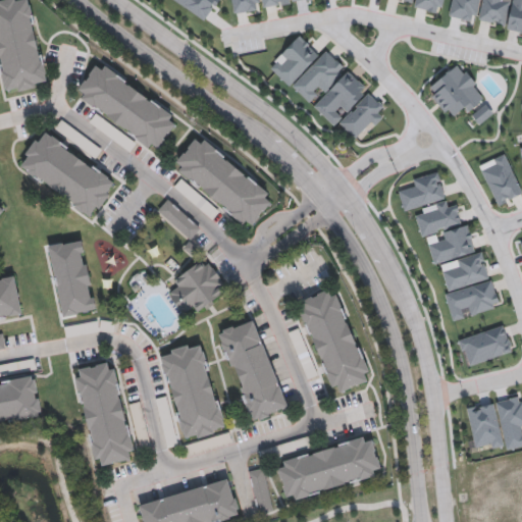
[(0,0),(0,66),(5,90),(47,81),(29,0),(0,0)]
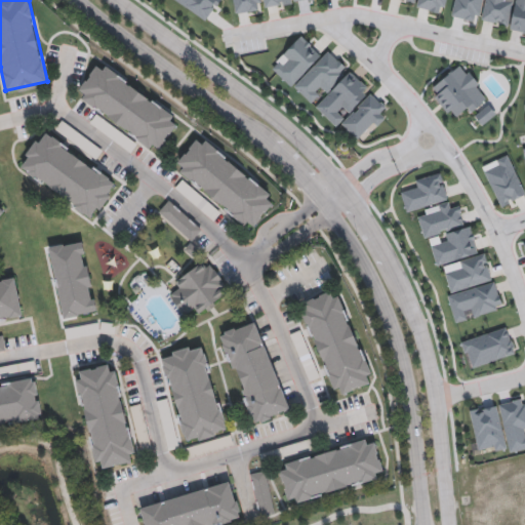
[(173,0),(206,23),(220,0),(173,0)]
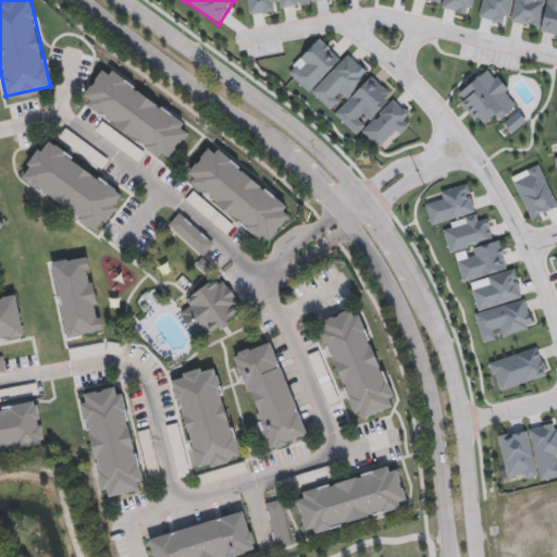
[(246,0),(249,16),(280,11),(280,10),(311,4),(311,3),(335,0),(246,0)]
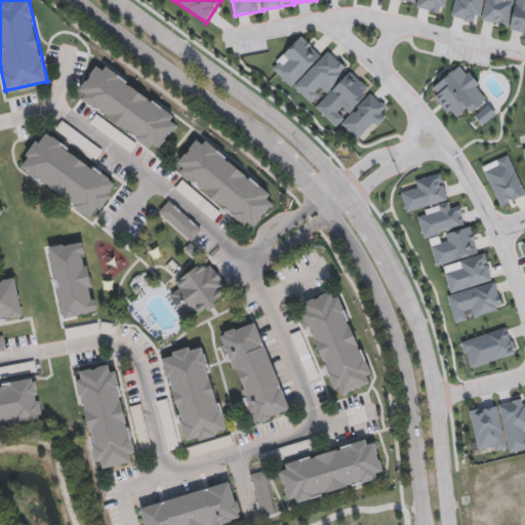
[(418,0),(417,9),(445,14),(447,0),(418,0)]
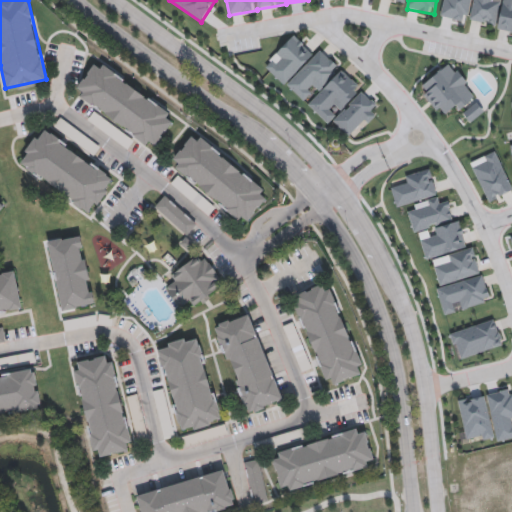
[(511,0),(473,0),(469,23),(511,30),(511,0)]
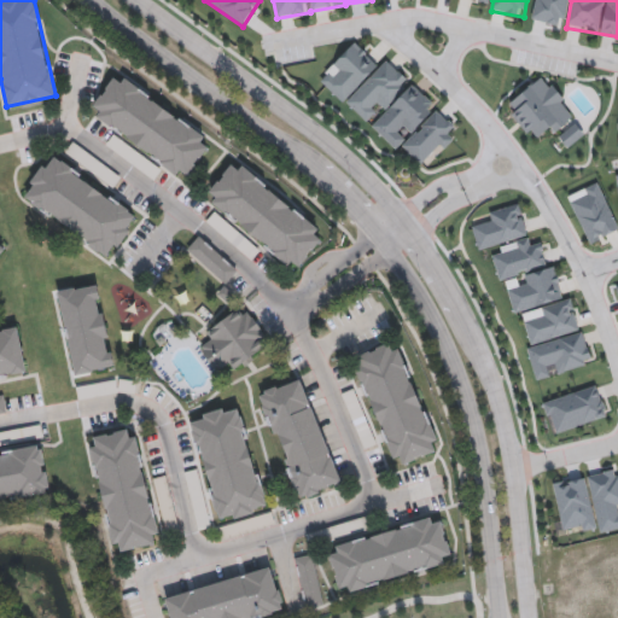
[(396,151),(401,146),(425,169),(454,139),(449,134),(456,127),(410,85),(412,82),(386,58),(380,65),(355,42),(320,81),(396,151)]
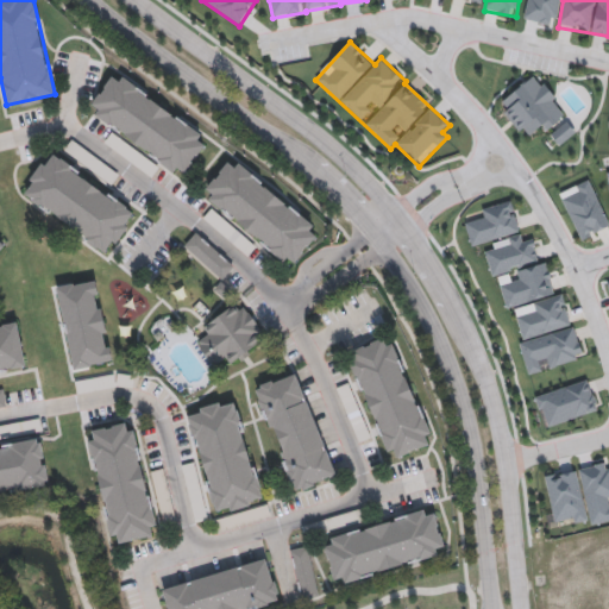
[(114,73),(206,138),(180,175),(88,110),(114,73)]
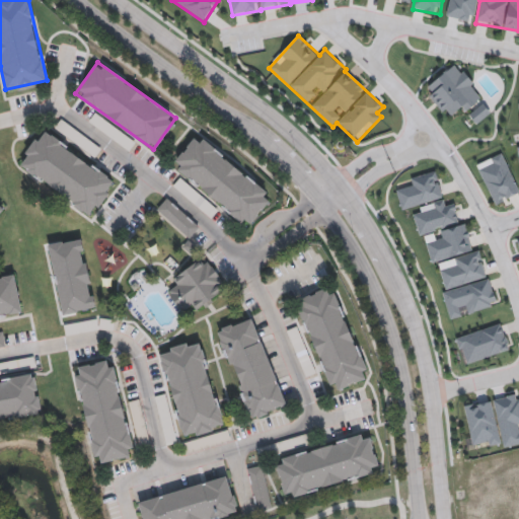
[(446,116),(455,107),(462,116),(485,95),(454,63),(424,91),(446,116)]
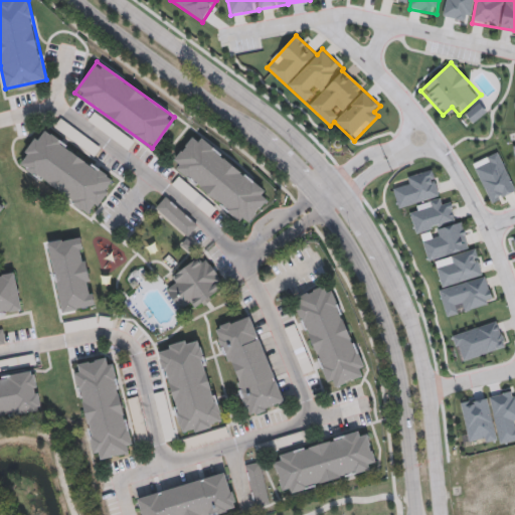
[(465,116),(473,124),(486,111),(479,104),(465,116)]
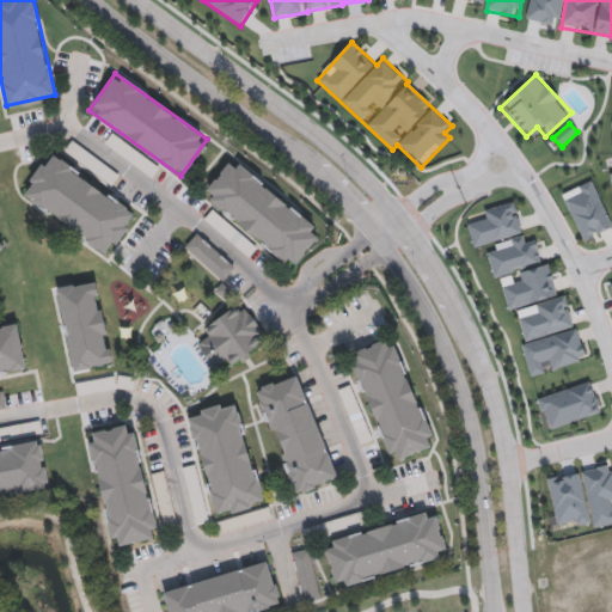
[(121,176),(72,141),(63,153),(112,188),(121,176)]
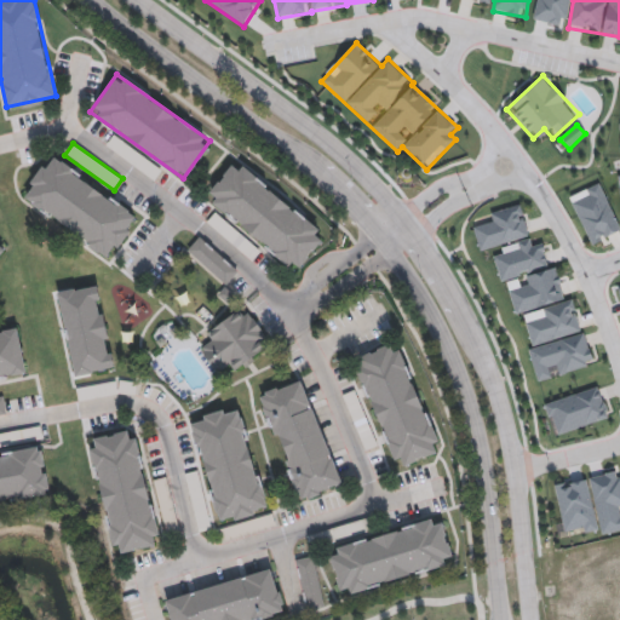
[(51,155),(22,196),(107,258),(136,217),(51,155)]
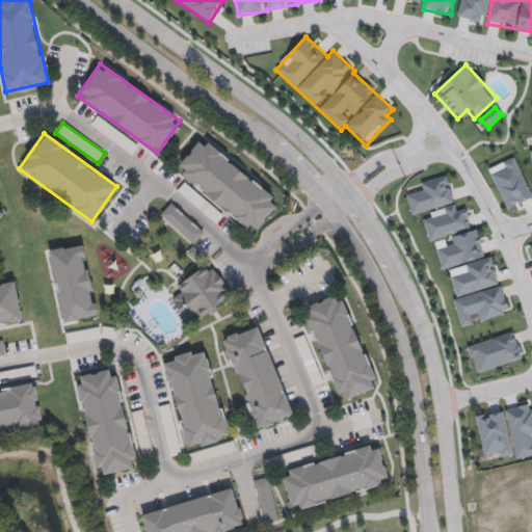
[(203,138),(278,201),(253,231),(177,169),(203,138)]
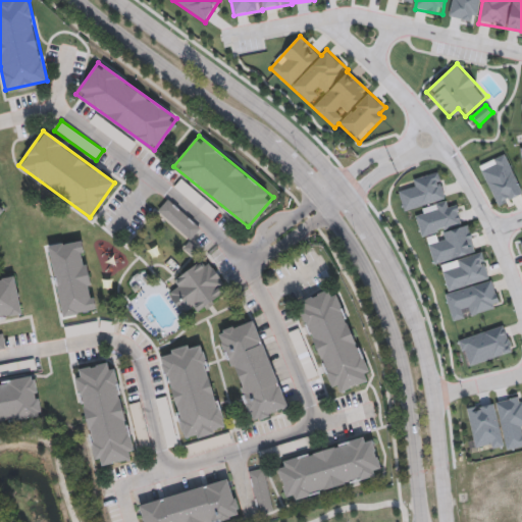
[(521,192),(521,194),(499,206),(480,167),(504,155),(521,192)]
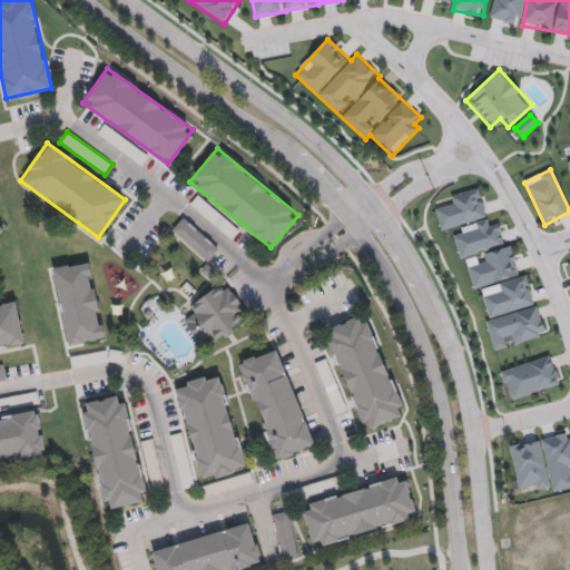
[(434,205),(441,231),(487,217),(479,192),(434,205)]
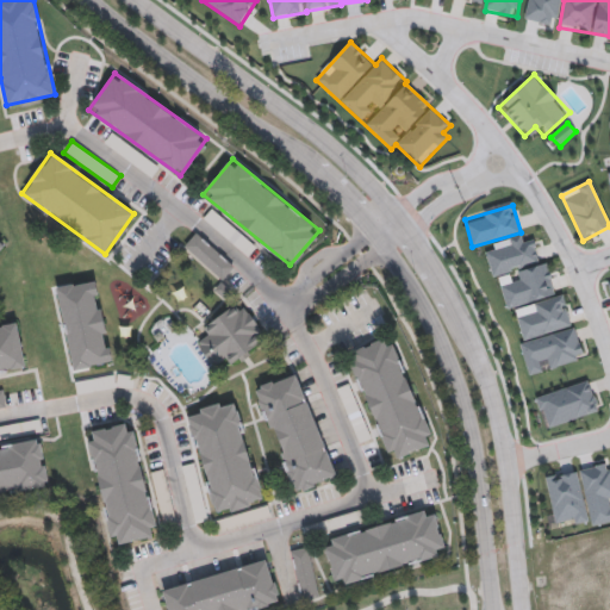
[(234,229),(211,211),(204,221),(226,237),(234,229)]
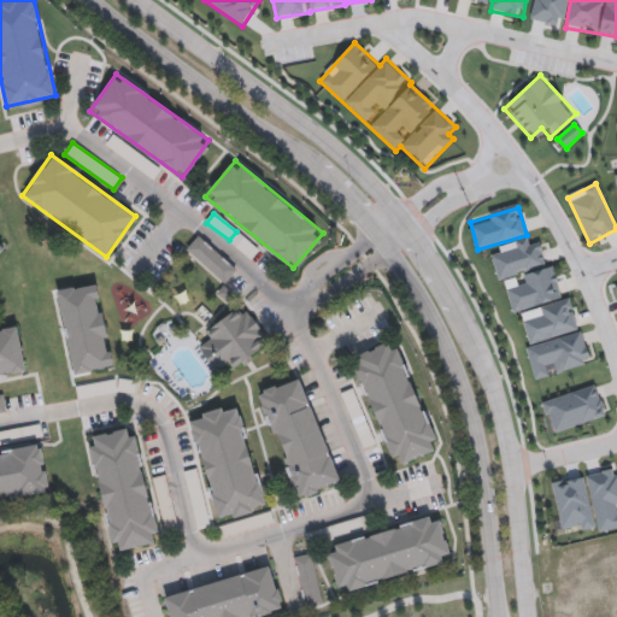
[(187,247),(224,286),(238,271),(200,235),(187,247)]
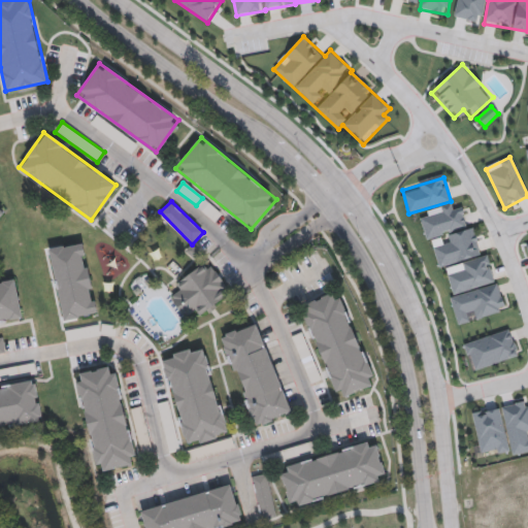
[(426,239),(467,228),(461,205),(420,217),(426,239)]
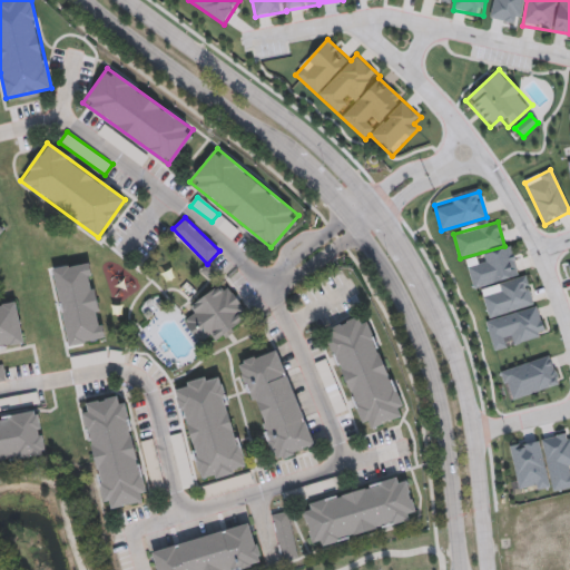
[(474,288),(519,276),(512,249),(467,262),(474,288)]
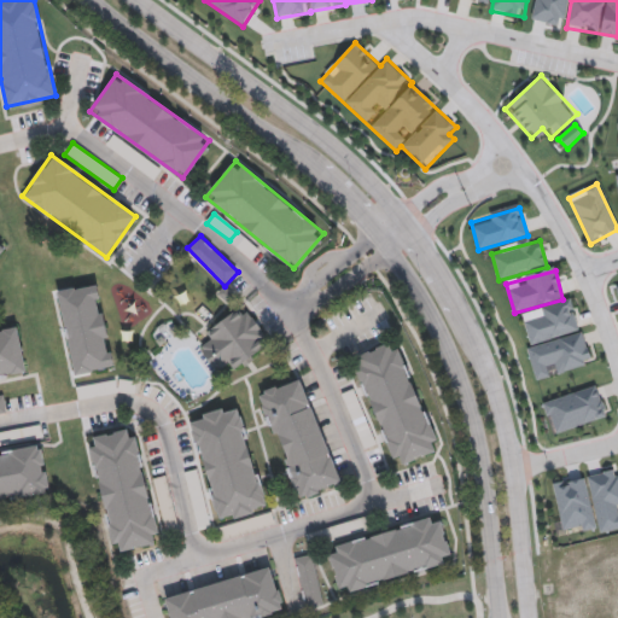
[(58,291),(76,374),(115,366),(97,283),(58,291)]
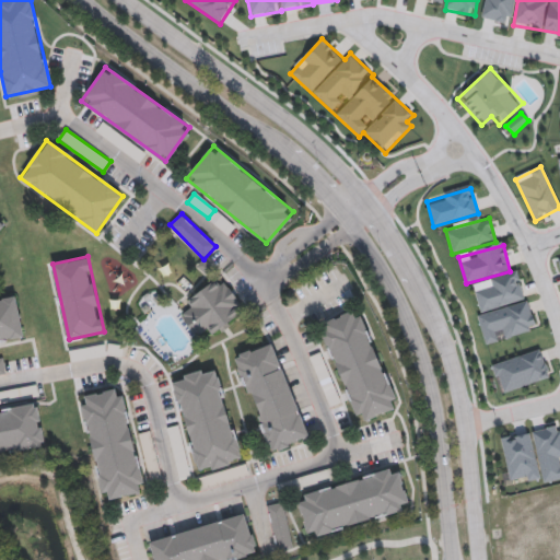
[(486,345),(536,330),(528,300),(525,301),(517,272),(488,280),(490,289),(475,292),(481,314),(478,315),(486,345)]
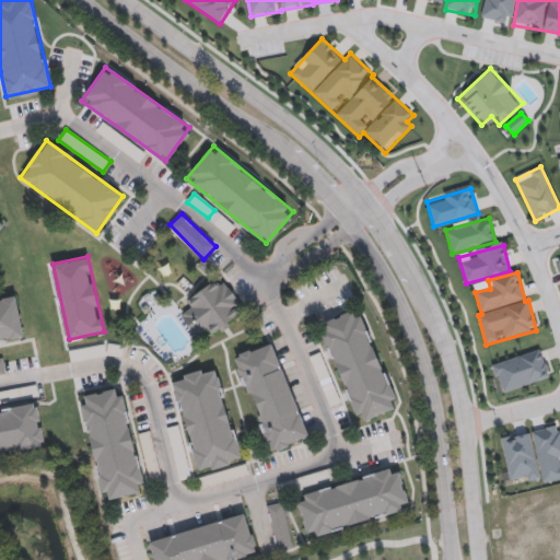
[(218,278),(243,312),(211,335),(207,328),(197,336),(181,314),(190,307),(186,301),(218,278)]
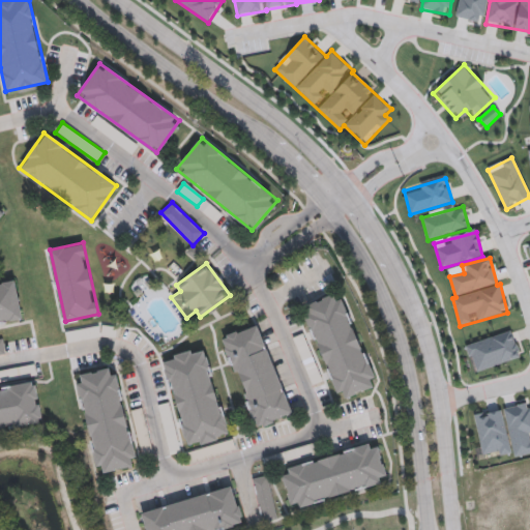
[(0,282),(0,322),(23,318),(15,278),(0,282)]
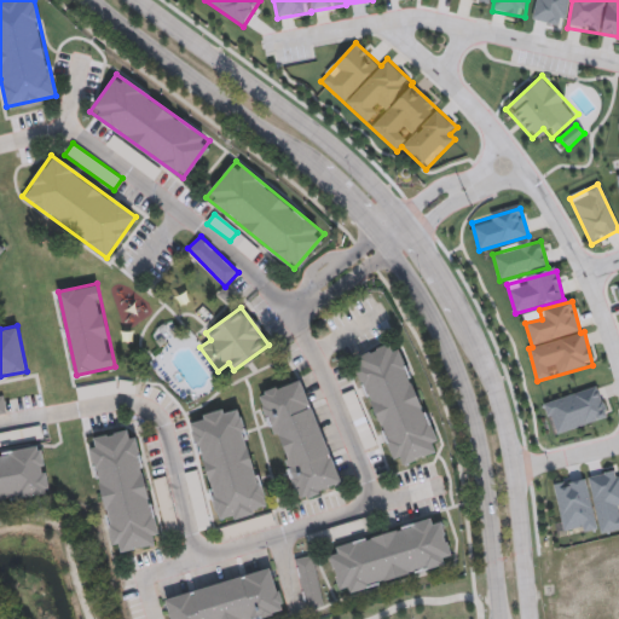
[(351,359),(399,468),(443,449),(395,340),(351,359)]
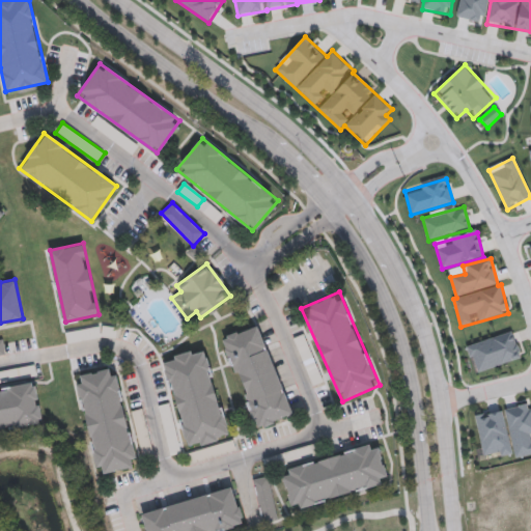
[(222,339),(257,428),(294,415),(257,326),(222,339)]
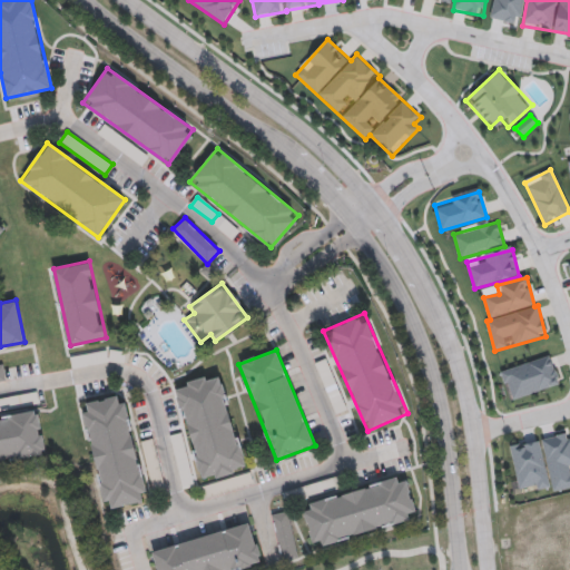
[(501,371),(510,400),(560,385),(551,356),(501,371)]
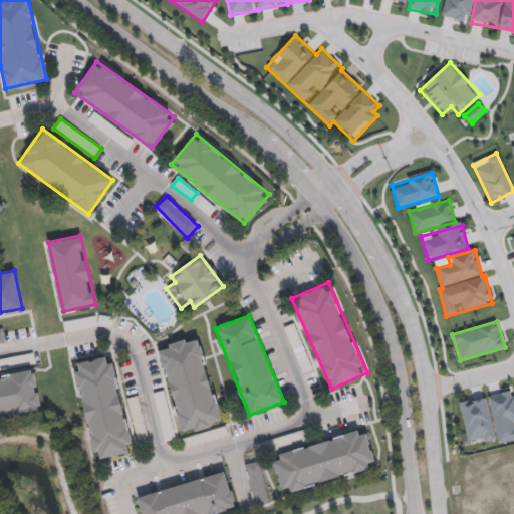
[(158,348),(184,435),(223,423),(197,336),(158,348)]
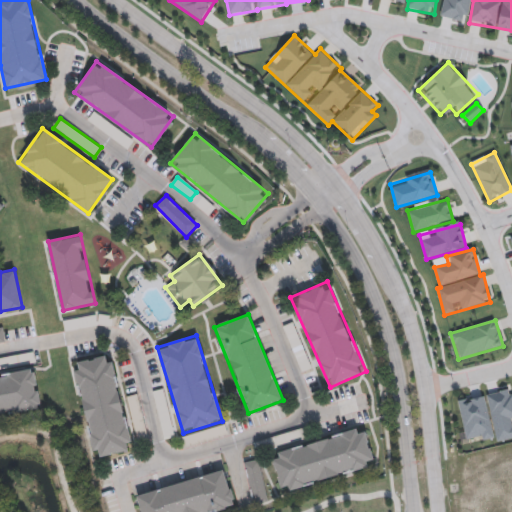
[(73,364),(94,457),(132,449),(111,355),(73,364)]
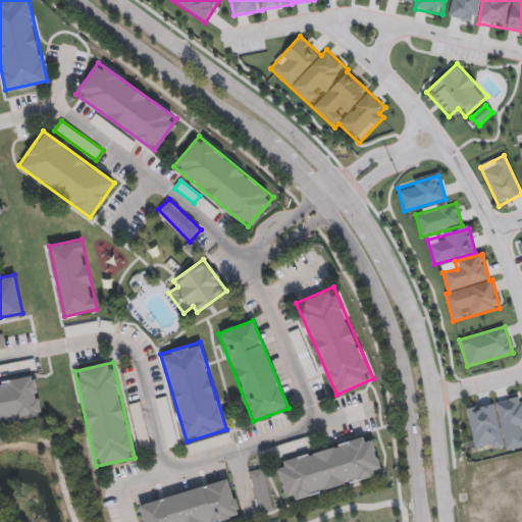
[(0,381),(0,422),(42,415),(35,375),(0,381)]
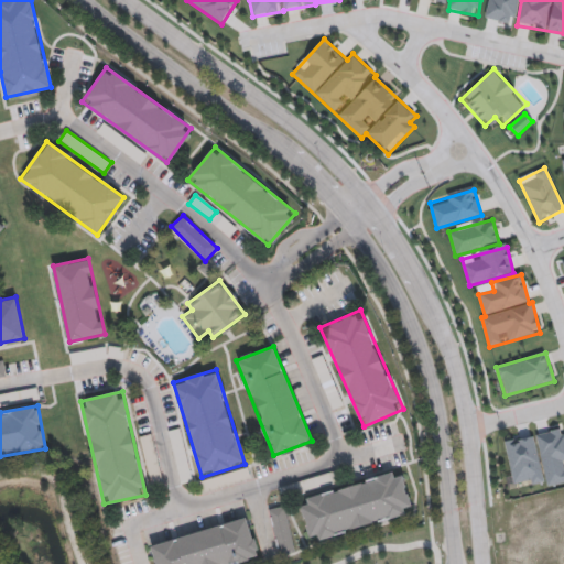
[(299,500),(311,542),(414,511),(402,469),(299,500)]
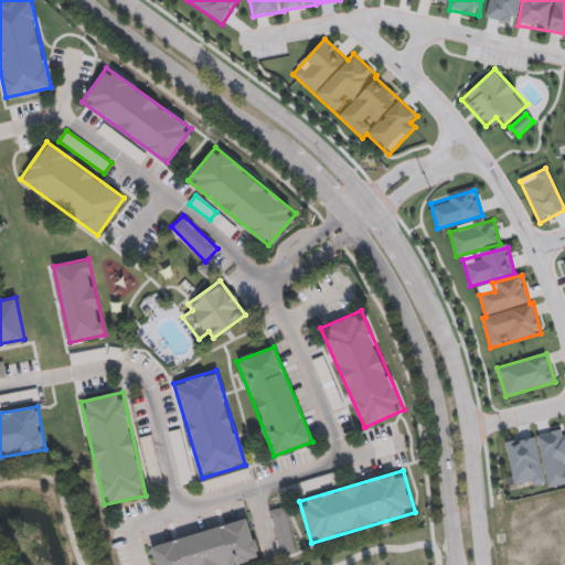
[(298,483),(302,496),(341,483),(337,472),(298,483)]
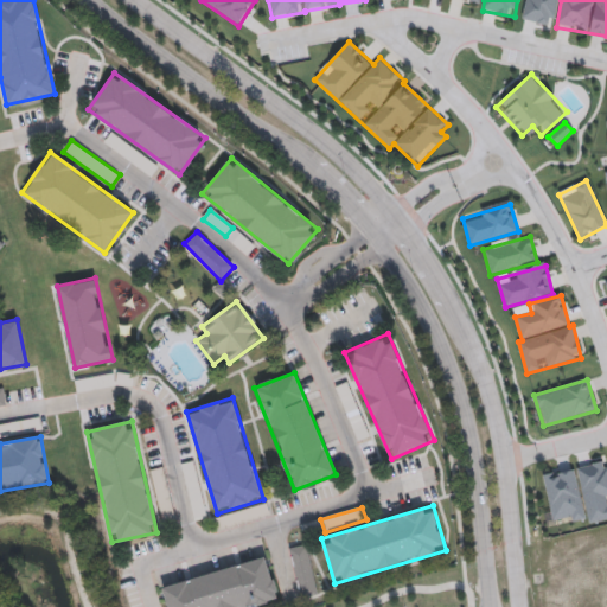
[(318,594),(307,544),(288,548),(300,598),(318,594)]
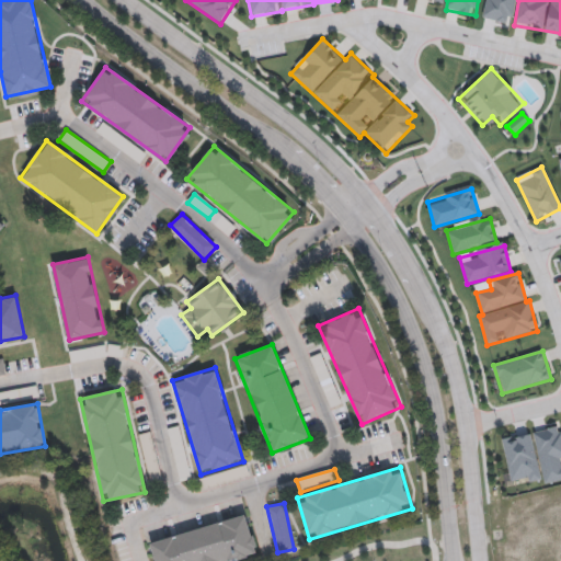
[(149,544),(153,560),(228,560),(258,552),(245,514),(149,544)]
